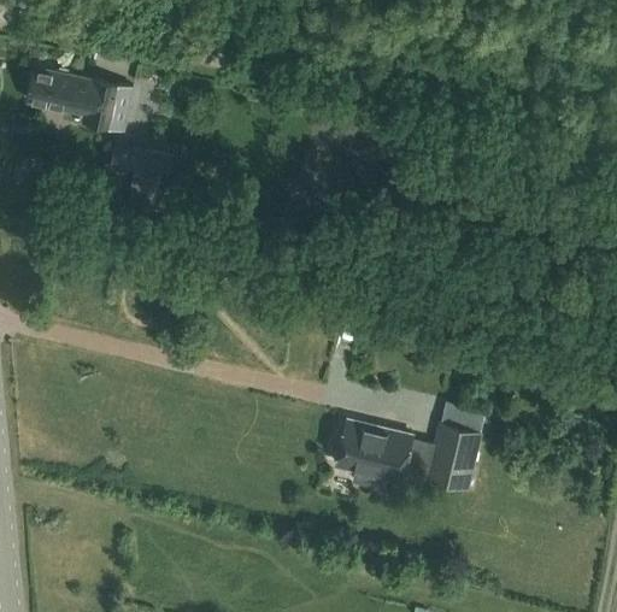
[(115,130),(124,88),(93,81),(92,82),(75,78),(75,77),(36,69),(29,105),(65,112),(64,119),(115,130)]
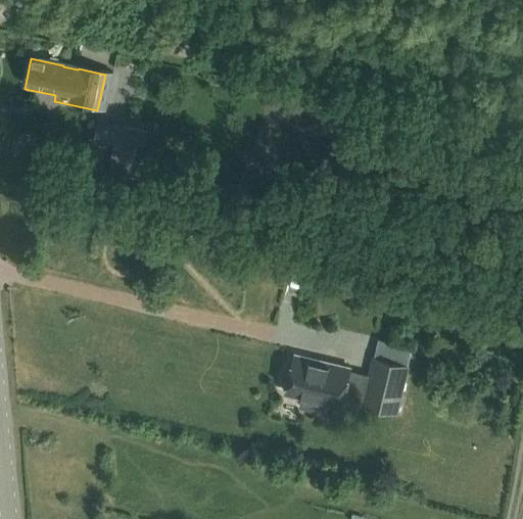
[(147,137),(101,127),(97,126),(92,148),(142,158),(147,137)]
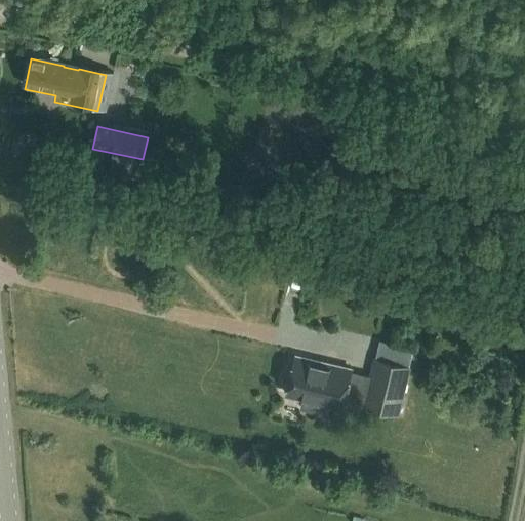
[(342,409),(352,371),(296,358),(291,376),(289,376),(286,391),(288,392),(287,396),(304,400),(301,409),(324,415),(326,405),(342,409)]
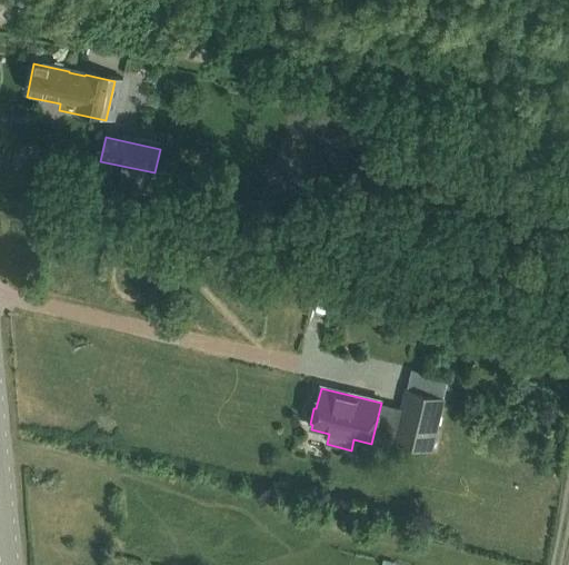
[(407,393),(401,414),(396,435),(393,444),(431,453),(443,402),(407,393)]
